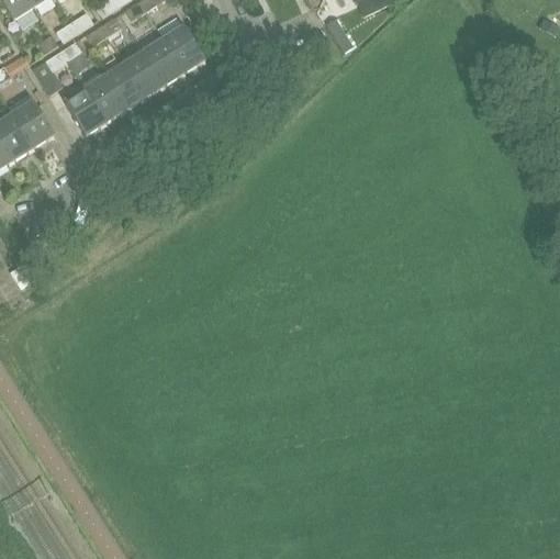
[(32,7),(26,0),(0,0),(0,1),(11,20),(32,7)]
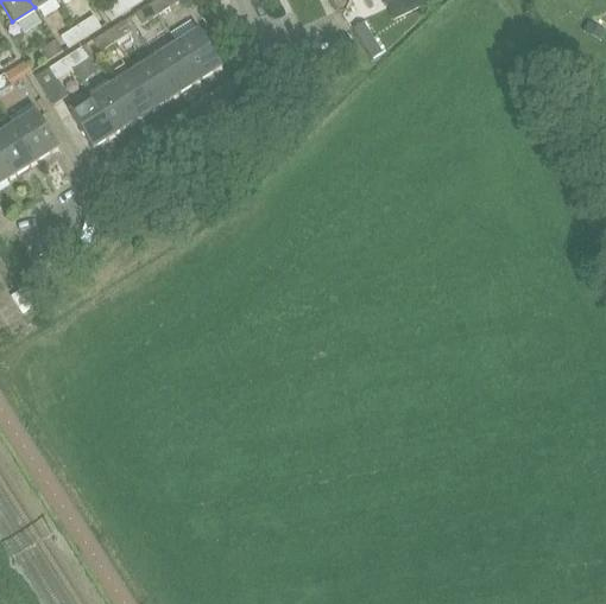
[(125,8),(120,0),(113,0),(102,7),(109,19),(125,8)]
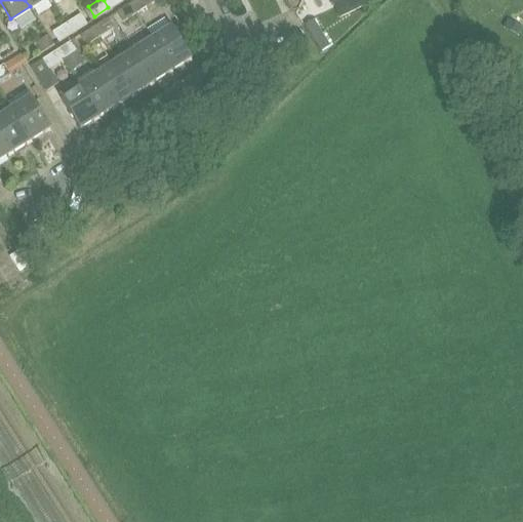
[(130,0),(128,1),(134,11),(152,0),(130,0)]
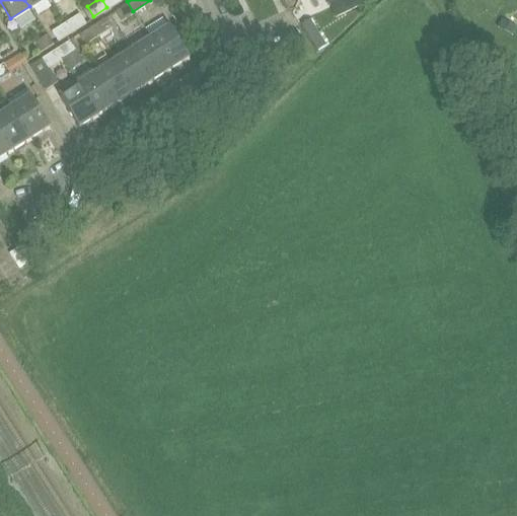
[(358,4),(356,0),(331,0),(327,2),(335,15),(358,4)]
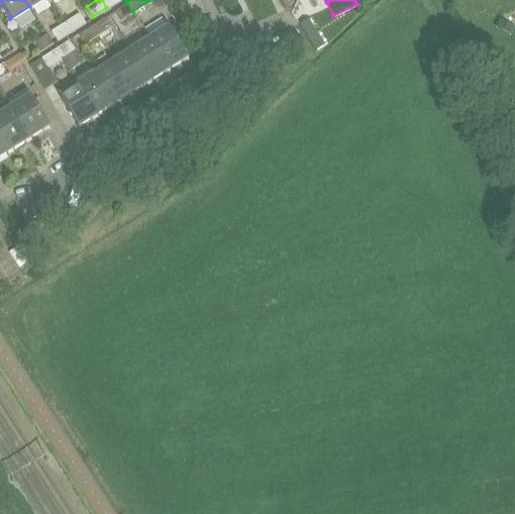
[(119,20),(132,11),(126,1),(113,10),(119,20)]
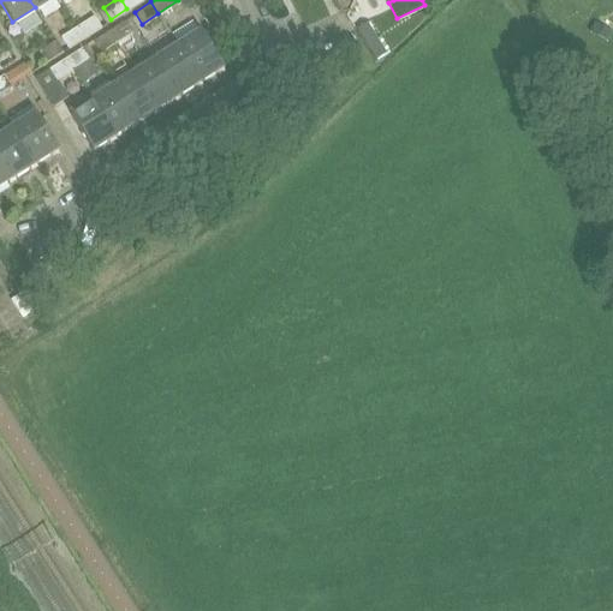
[(76,24),(84,36),(101,25),(93,15),(76,24)]
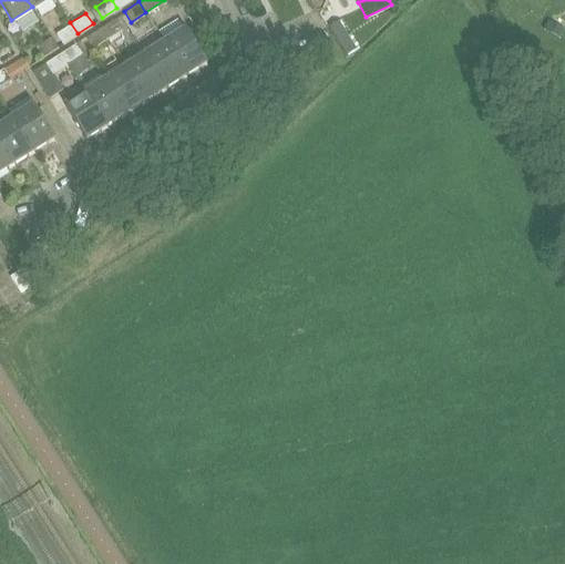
[(100,27),(106,38),(122,28),(115,17),(100,27)]
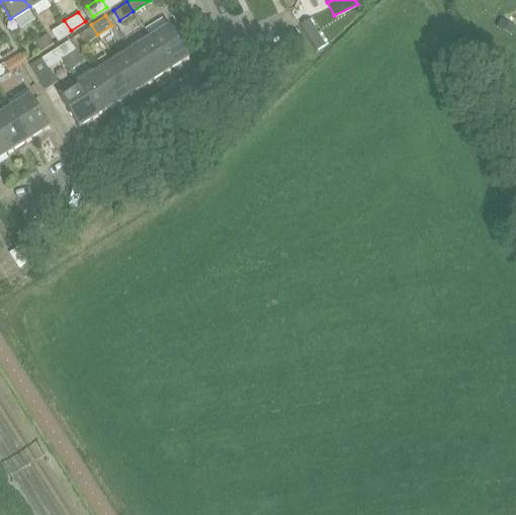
[(322,46),(306,19),(298,23),(302,28),(315,51),(322,46)]
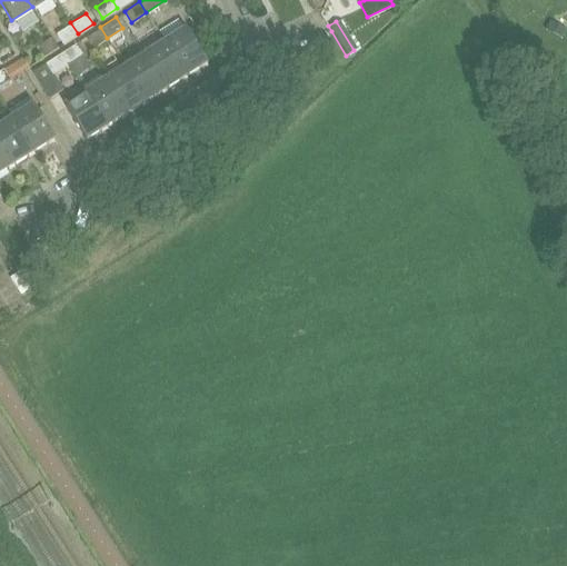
[(55,32),(61,43),(78,33),(70,22),(55,32)]
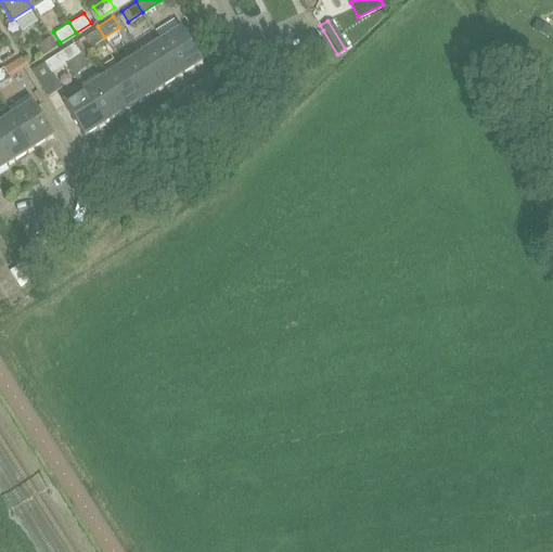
[(104,37),(98,26),(82,36),(89,46),(104,37)]
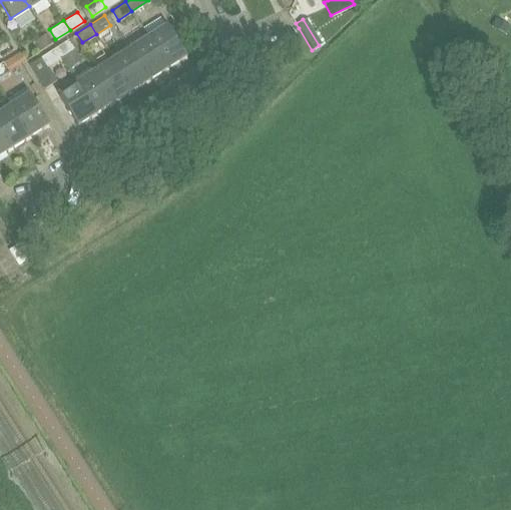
[(148,36),(167,66),(186,54),(167,24),(148,36)]
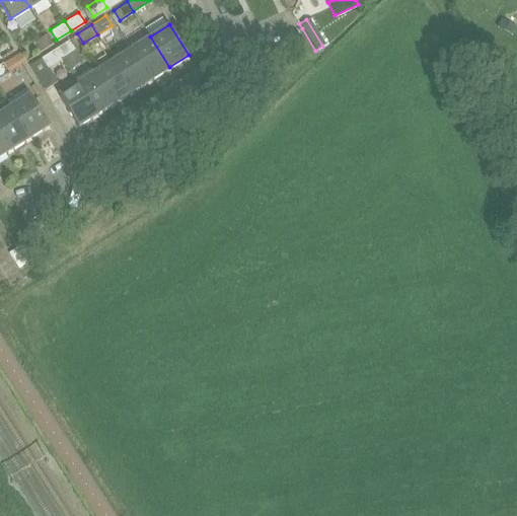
[(52,43),(46,32),(32,42),(39,51),(52,43)]
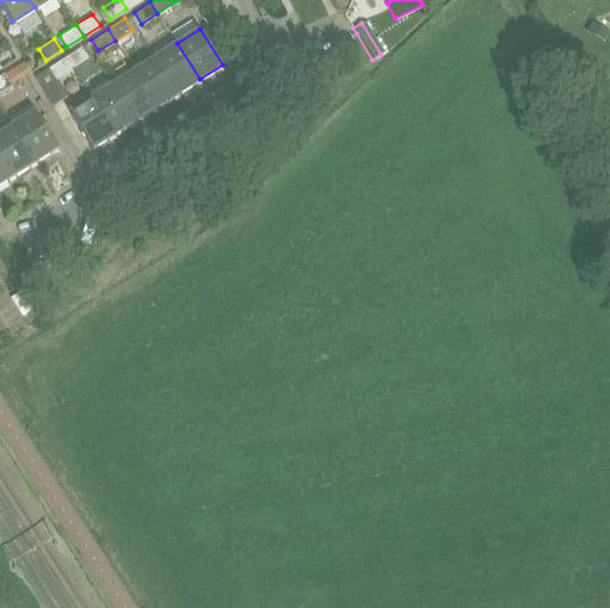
[(200,79),(177,43),(156,57),(178,92),(200,79)]
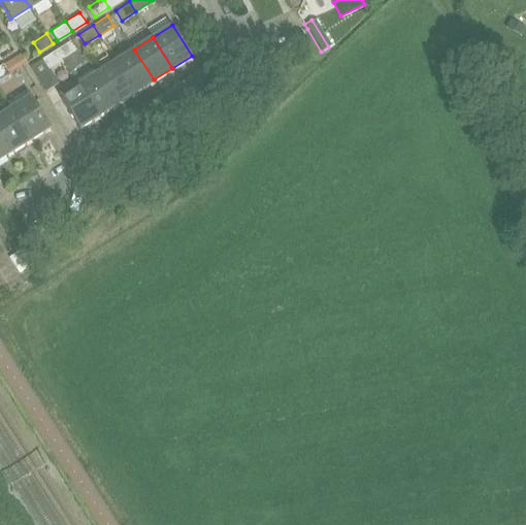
[(56,48),(62,59),(75,50),(70,39),(56,48)]
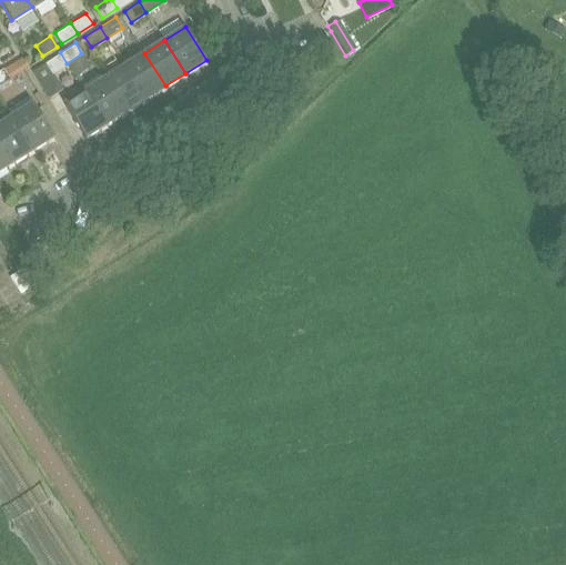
[(67,63),(60,52),(44,62),(52,72),(67,63)]
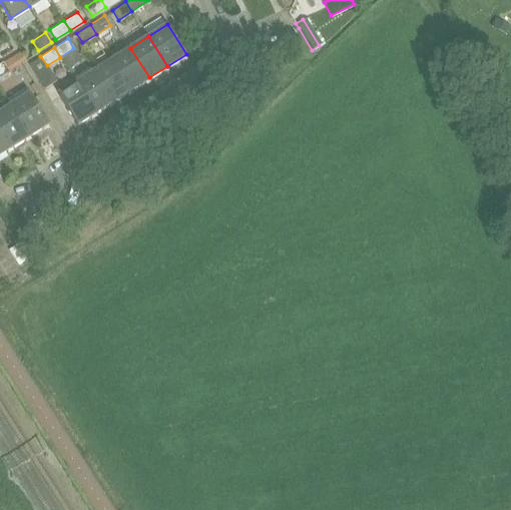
[(112,59),(131,89),(149,77),(130,48),(112,59)]
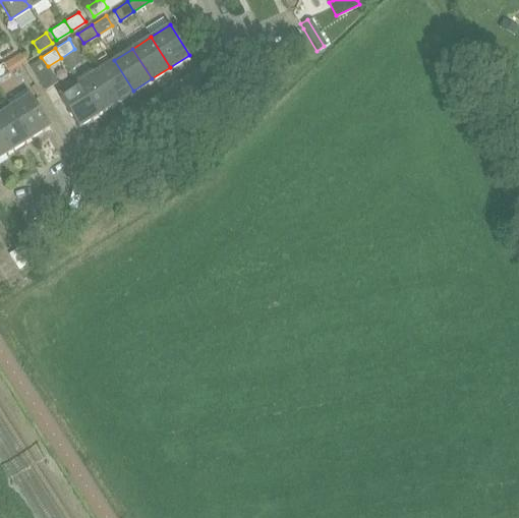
[(29,64),(44,88),(56,80),(41,56),(29,64)]
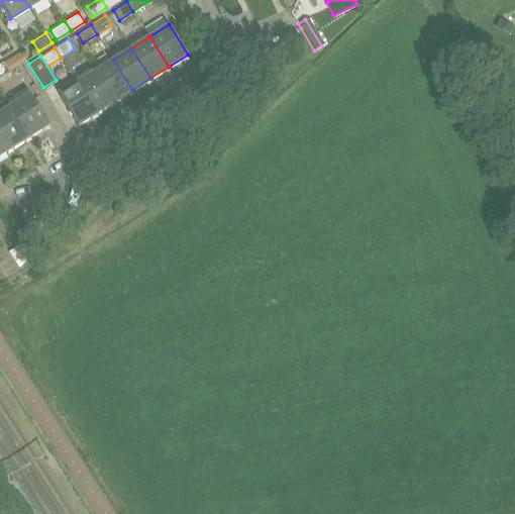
[(95,72),(114,101),(132,90),(113,60),(95,72)]
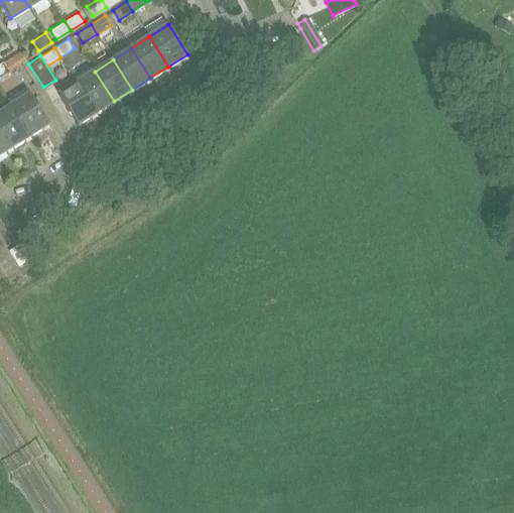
[(0,76),(8,71),(3,61),(0,62),(0,76)]
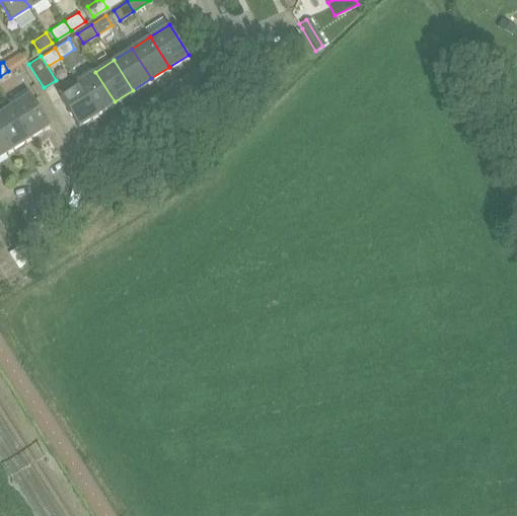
[(77,83),(96,114),(115,101),(95,72),(77,83)]
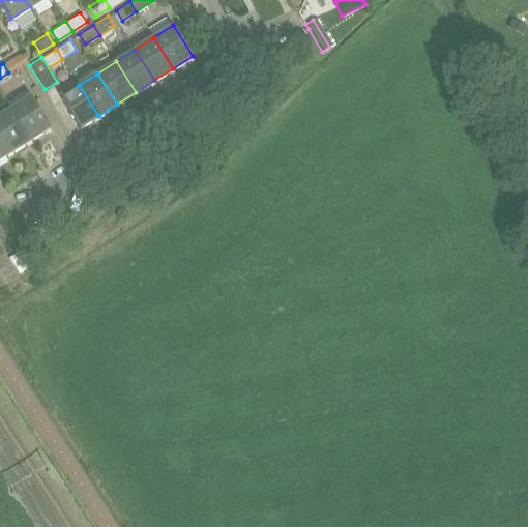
[(98,116),(79,85),(60,97),(79,128),(98,116)]
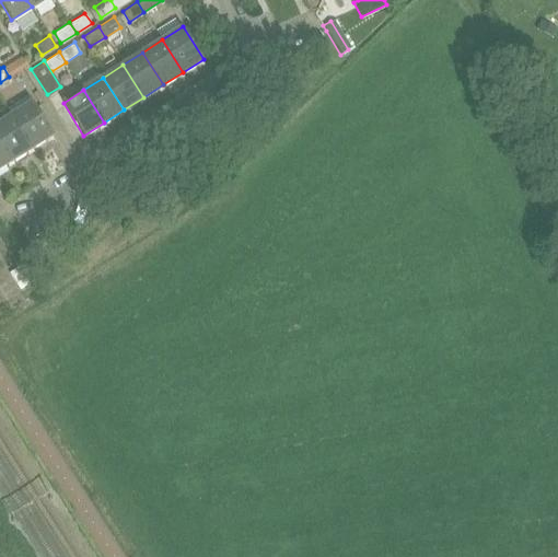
[(32,147),(53,134),(26,94),(8,106),(13,114),(11,115),(32,147)]
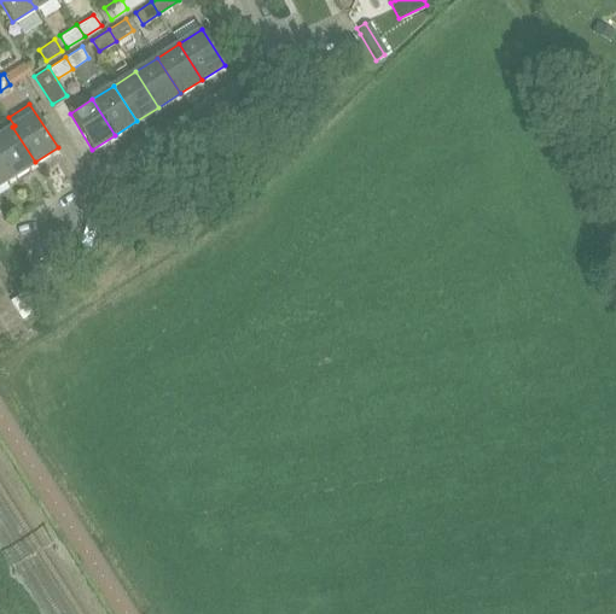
[(0,156),(13,176),(35,162),(12,127),(0,134),(0,156)]
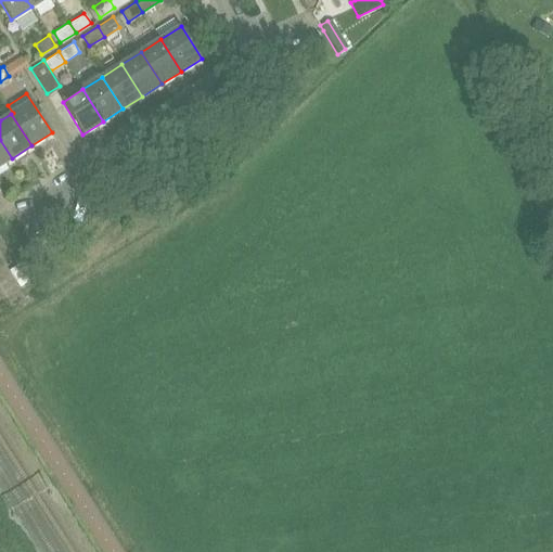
[(0,166),(12,158),(0,140),(0,166)]
